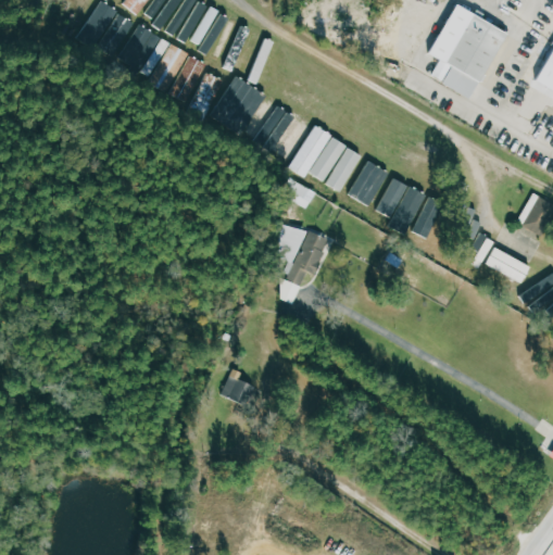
[(123,0),(121,4),(138,16),(148,0),(123,0)]
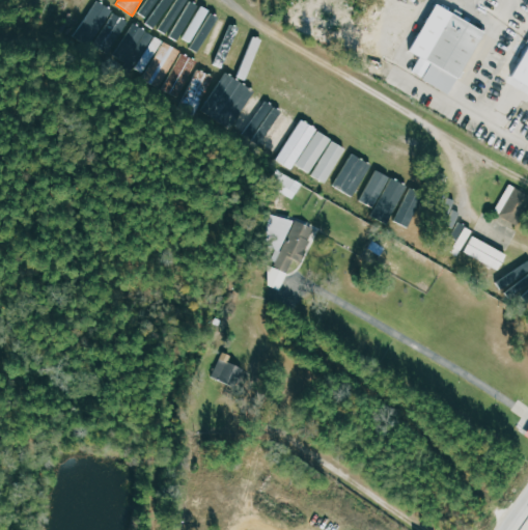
[(108,54),(127,18),(92,1),(75,36),(108,54)]
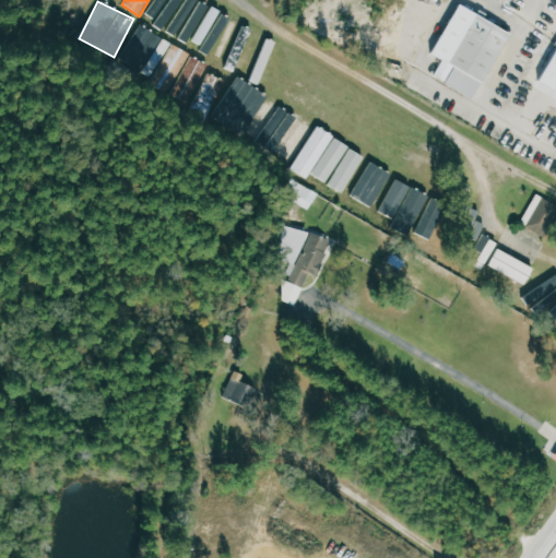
[(447,62),(450,67),(441,82),(471,99),(509,33),(475,14),(447,62)]
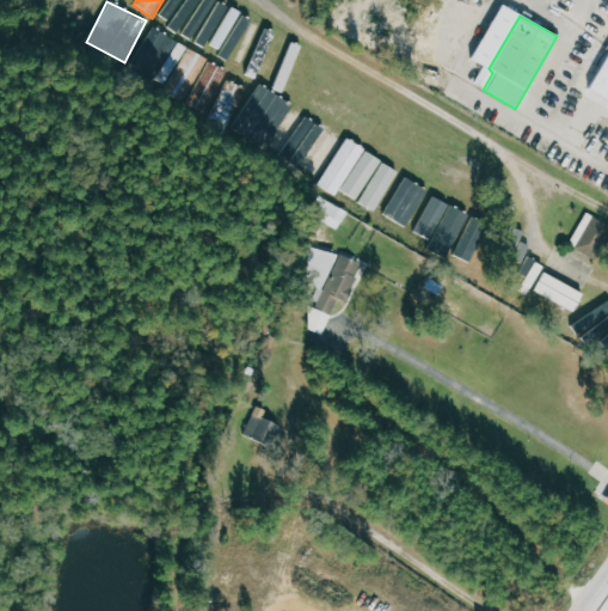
[(228,69),(152,25),(129,65),(166,87),(165,90),(203,112),(228,69)]
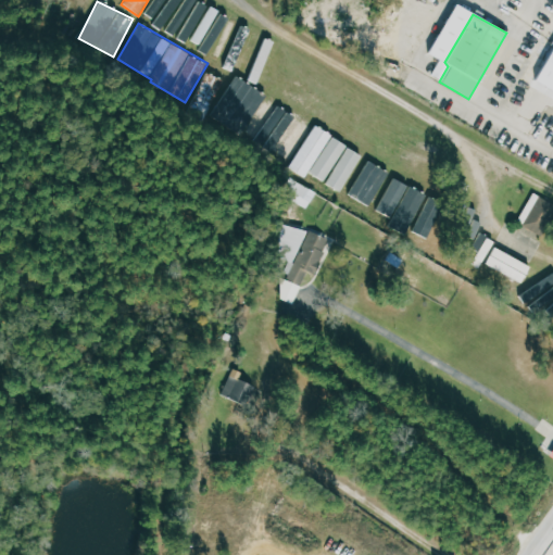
[(226,57),(236,60),(241,40),(231,37),(226,57)]
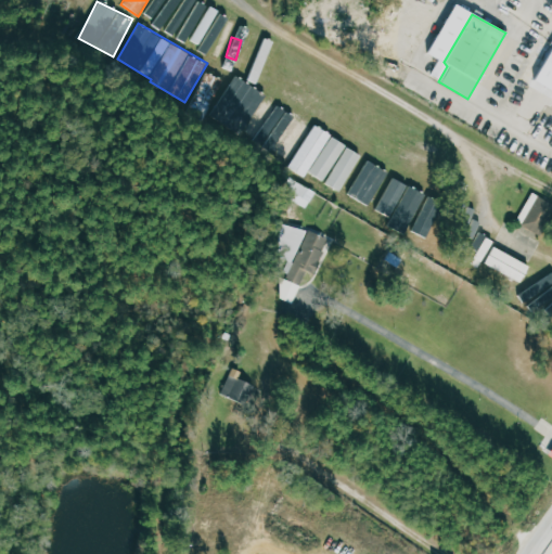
[(222,78),(205,72),(199,88),(217,94),(222,78)]
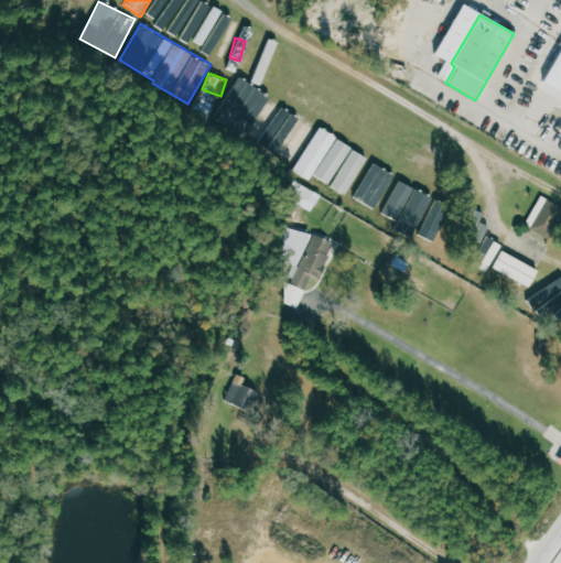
[(317,125),(238,77),(215,116),(294,164),(317,125)]
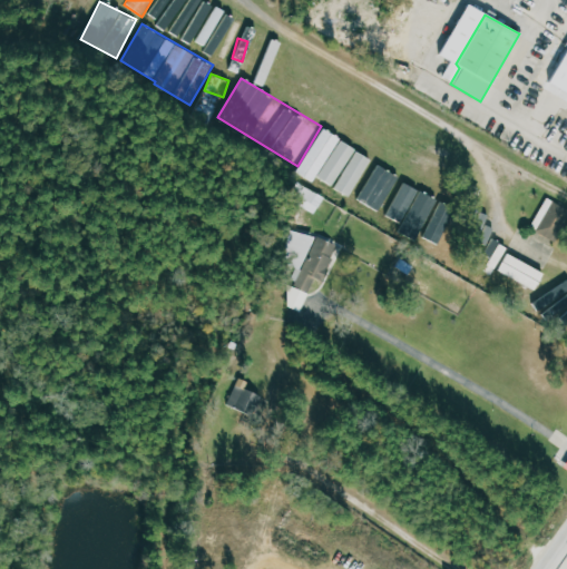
[(354,148),(321,128),(295,172),(313,182),(315,177),(331,186),(354,148)]
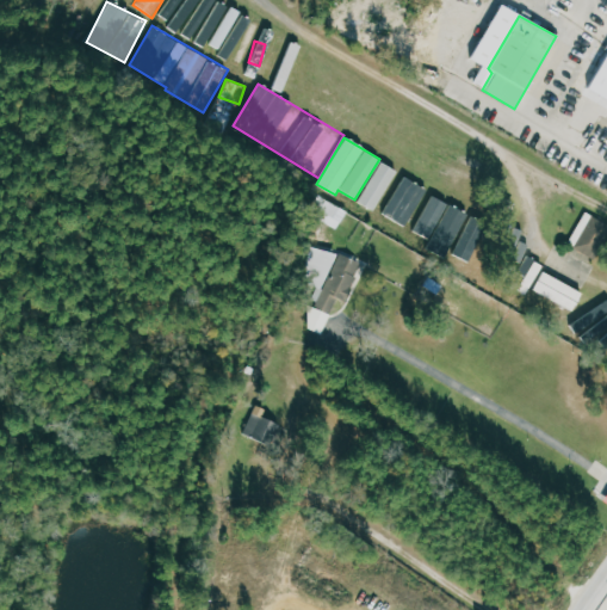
[(395,171),(379,161),(355,201),(371,210),(395,171)]
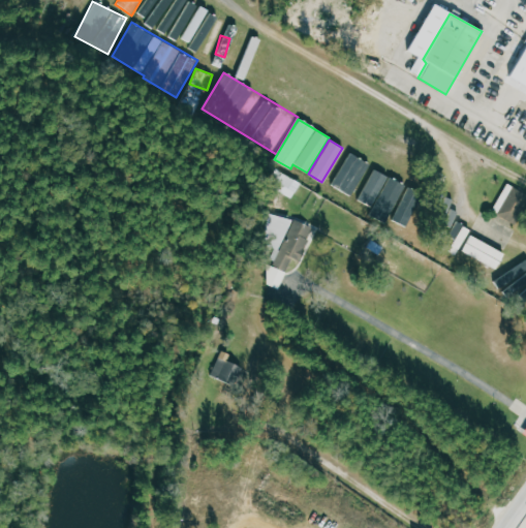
[(333,191),(352,200),(370,165),(349,156),(333,191)]
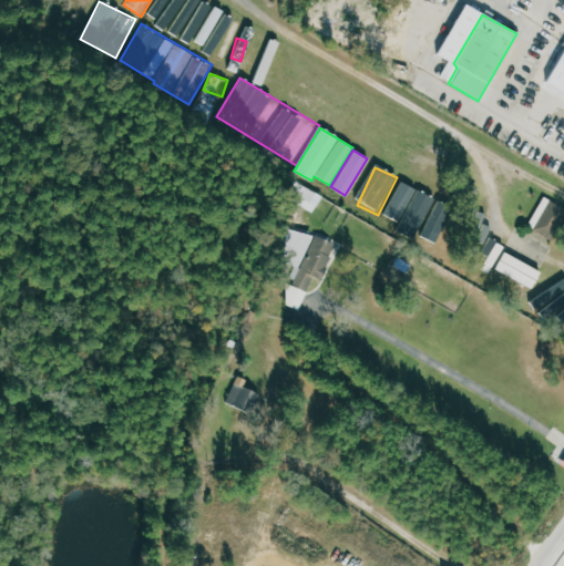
[(284,197),(313,211),(321,194),(291,179),(284,197)]
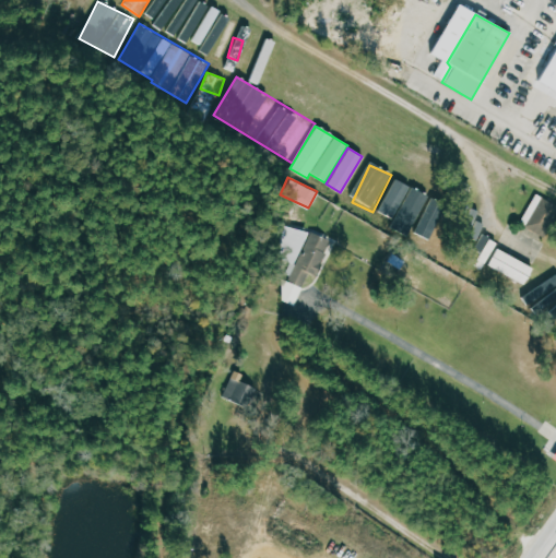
[(474,220),(477,210),(469,206),(462,225),(471,228),(468,237),(475,240),(482,222),(474,220)]
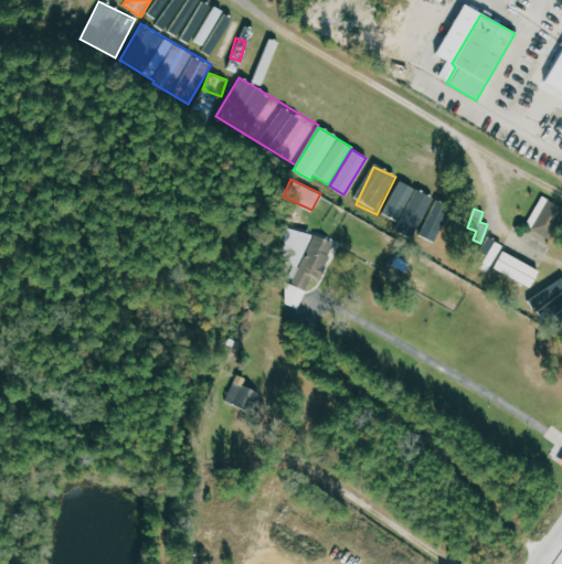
[(284,245),(290,247),(287,263),(303,266),(308,233),(287,229),(284,245)]
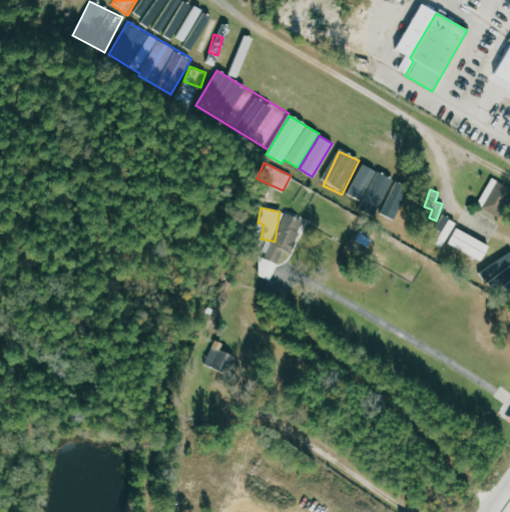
[(456,219),(442,211),(433,227),(448,234),(456,219)]
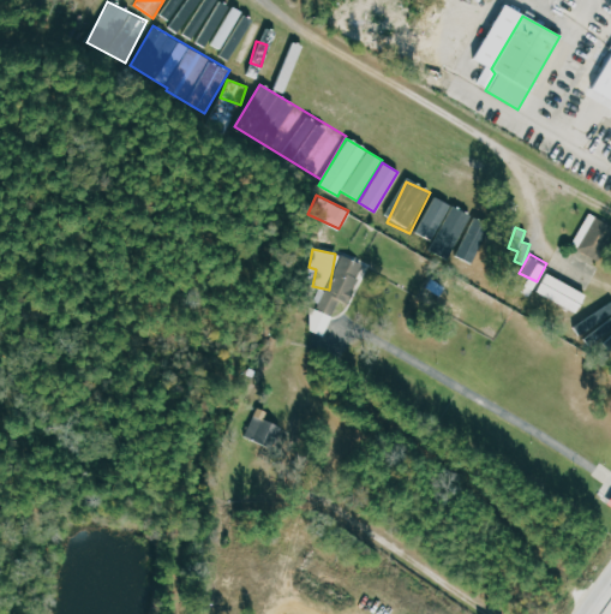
[(305,329),(323,337),(337,299),(346,303),(361,263),(340,255),(325,292),(322,290),(315,308),(305,329)]
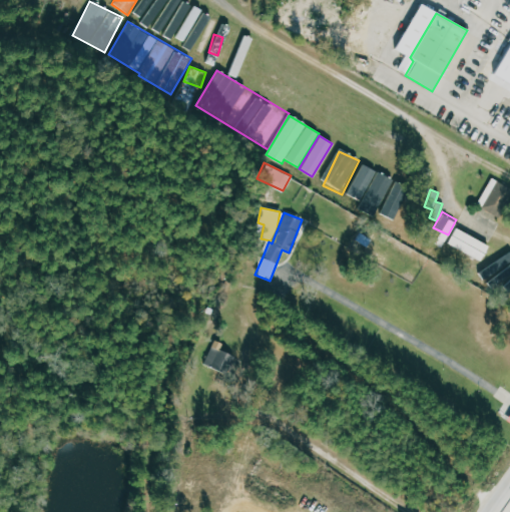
[(478,261),(487,245),(452,227),(444,242),(478,261)]
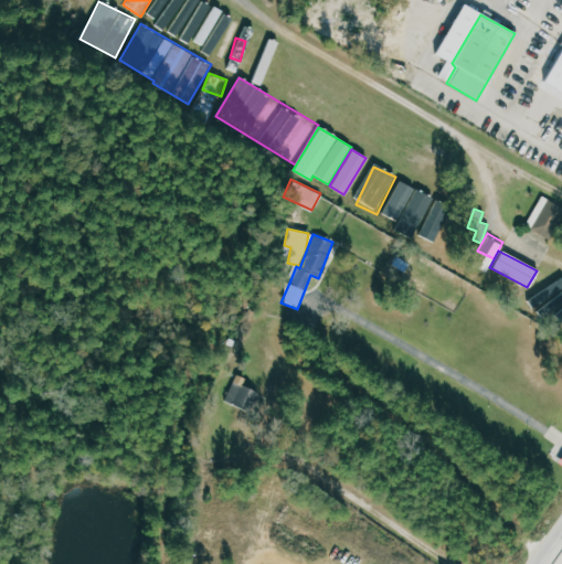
[(561,293),(553,300),(552,300),(557,287),(548,277),(539,285),(536,295),(540,300),(538,302),(534,299),(529,305),(527,309),(540,314),(548,323),(551,315),(561,319),(561,293)]
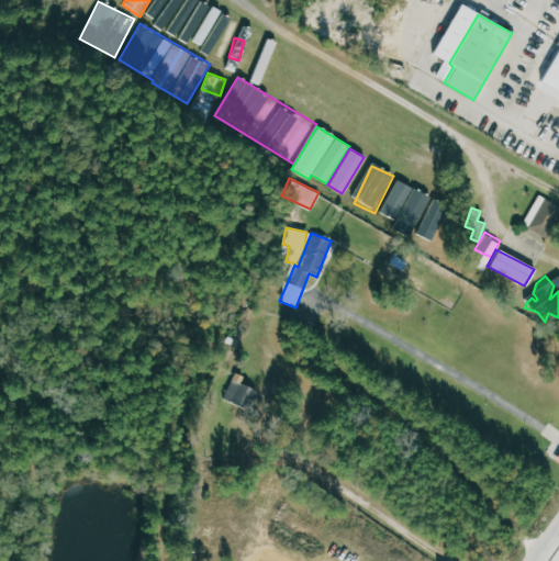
[(224,399),(250,410),(259,390),(242,383),(245,376),(235,372),(224,399)]
